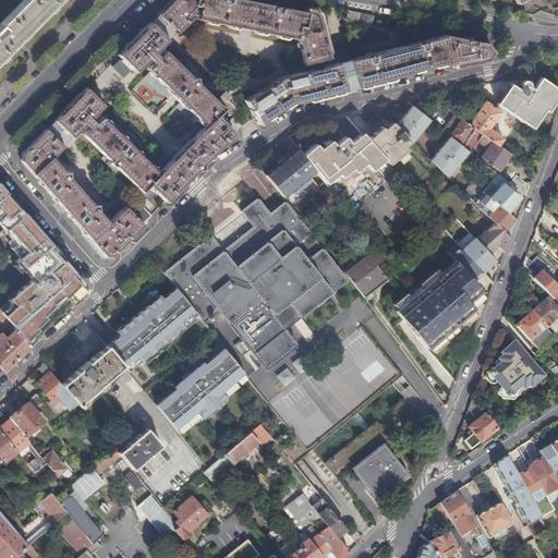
[(0,58),(14,44),(37,21),(57,0),(23,0),(0,24),(0,58)]
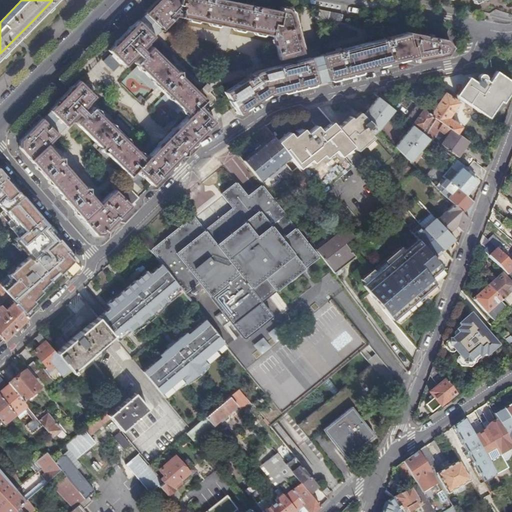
[(115,129),(116,128),(100,113),(89,102),(95,96),(91,92),(91,84),(83,84),(80,80),(79,80),(50,109),(50,110),(42,118),(38,114),(29,123),(33,127),(20,140),(20,147),(52,184),(54,186),(59,191),(60,193),(95,233),(102,233),(131,204),(115,188),(111,193),(110,192),(99,203),(77,177),(76,176),(71,170),(70,169),(48,144),(58,133),(66,125),(73,118),(77,115),(80,118),(76,122),(96,141),(93,144),(105,157),(109,154),(130,174),(128,176),(133,180),(140,173),(152,184),(180,155),(185,154),(185,149),(214,120),(208,113),(207,114),(199,106),(205,100),(211,106),(214,103),(216,101),(216,99),(215,97),(209,91),(208,92),(203,87),(202,88),(199,92),(181,75),(181,70),(176,70),(151,46),(146,51),(143,48),(148,43),(148,42),(154,36),(155,34),(160,29),(161,28),(163,30),(177,16),(187,18),(189,21),(197,22),(199,20),(209,22),(211,25),(218,26),(220,24),(222,25),(224,25),(230,27),(232,27),(233,27),(233,28),(235,30),(242,31),(244,30),(245,29),(254,31),(254,32),(255,34),(262,35),(264,34),(274,36),(279,59),(303,52),(293,13),(287,8),(281,6),(280,10),(237,1),(235,1),(232,0),(230,0),(158,0),(146,13),(139,20),(109,50),(113,54),(112,55),(119,62),(121,61),(125,65),(132,59),(143,70),(159,85),(159,84),(167,92),(166,92),(176,102),(185,110),(188,114),(145,158),(129,142),(123,136),(122,136),(115,129)]
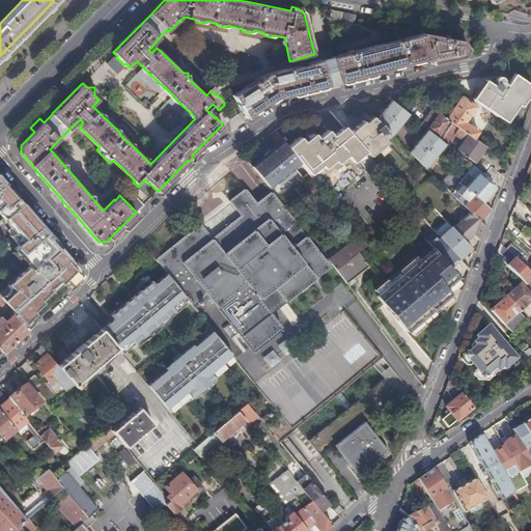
[(326,86),(327,85),(328,85),(339,82),(340,82),(341,82),(343,83),(351,81),(353,79),(363,76),(364,77),(366,78),(373,76),(375,74),(375,73),(429,59),(430,63),(463,57),(466,53),(465,44),(462,40),(432,34),(420,32),(419,33),(404,37),(332,56),(322,59),(268,73),(233,94),(248,117),(279,98),(291,94),(294,95),(303,93),(304,91),(314,88),(317,90),(325,88),(326,86)]
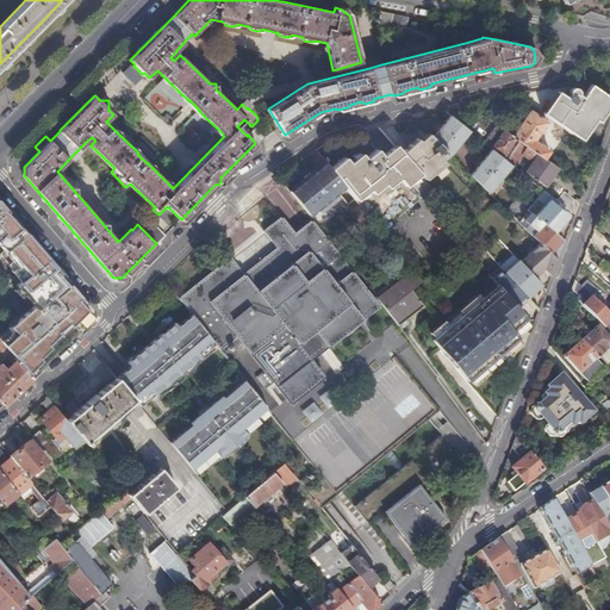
[(564,94),(561,93),(546,114),(555,122),(577,136),(591,116),(596,119),(609,100),(596,92),(598,88),(591,83),(583,95),(579,93),(579,92),(578,89),(578,88),(576,87),(574,87),(573,87),(572,88),(571,88),(570,91),(570,93),(564,94)]
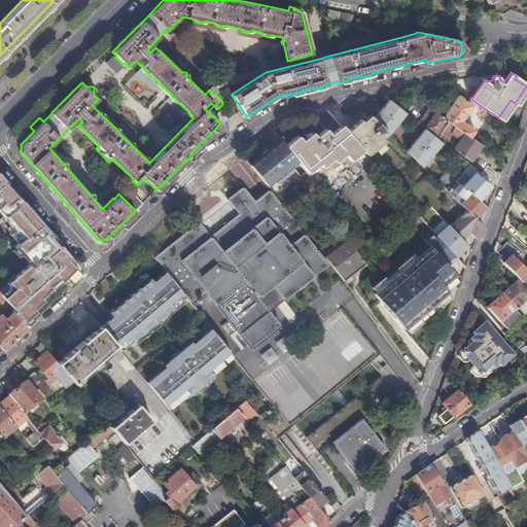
[(397,93),(385,96),(393,102),(397,93)]
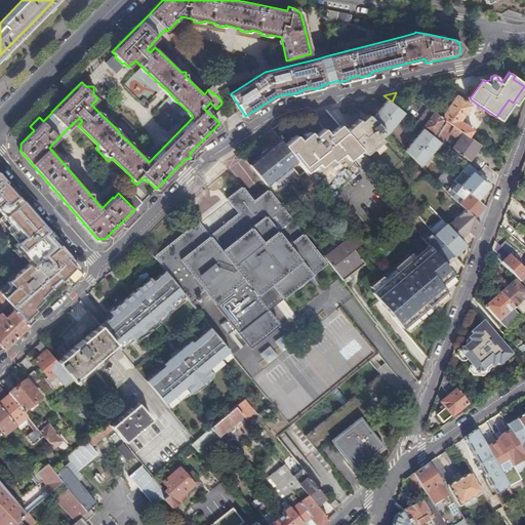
[(444,114),(442,117),(444,118),(443,118),(447,121),(469,136),(473,129),(459,120),(471,105),(456,95),(444,114)]
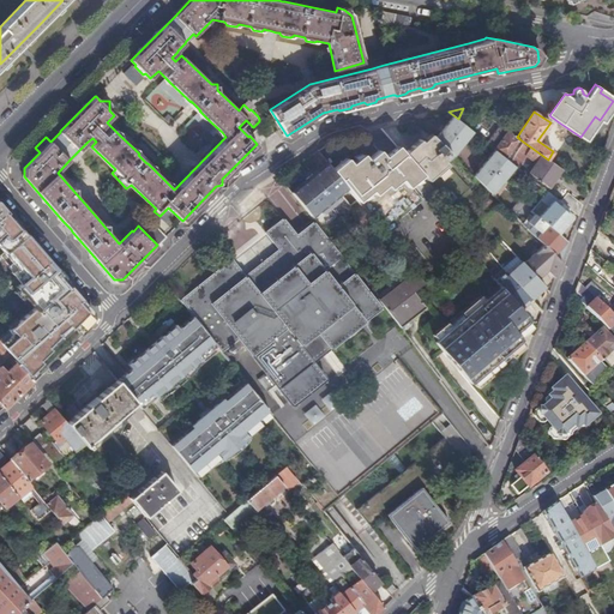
[(250,136),(257,144),(257,145),(262,140),(265,137),(258,130),(257,128),(250,136)]
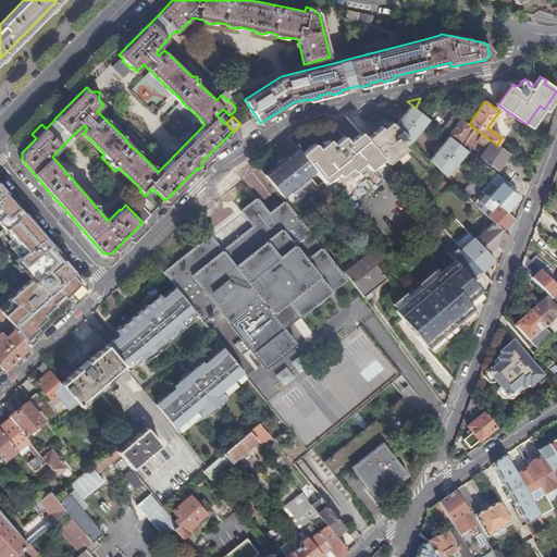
[(460,119),(449,134),(448,135),(458,143),(470,125),(471,125),(469,124),(460,119)]
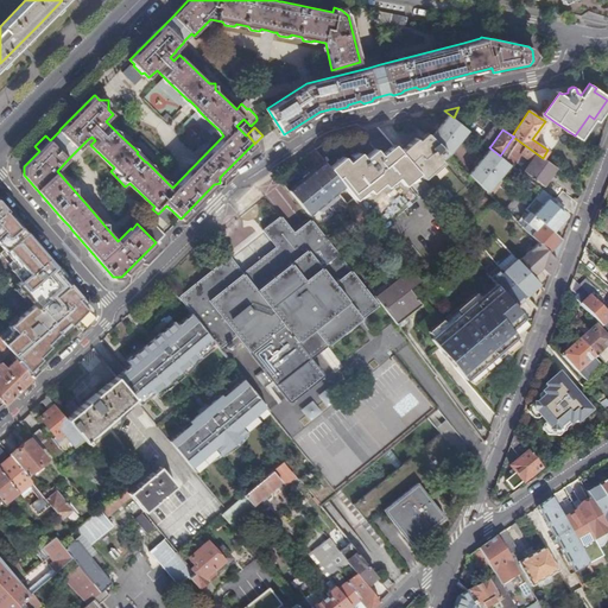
[(418,139),(403,154),(418,171),(424,178),(430,172),(431,173),(432,172),(429,169),(441,158),(447,152),(426,132),(418,139)]
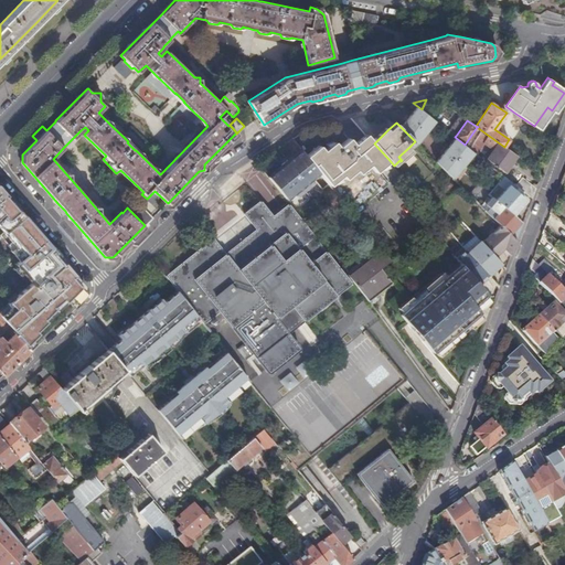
[(388,129),(386,127),(371,140),(374,144),(388,129)]
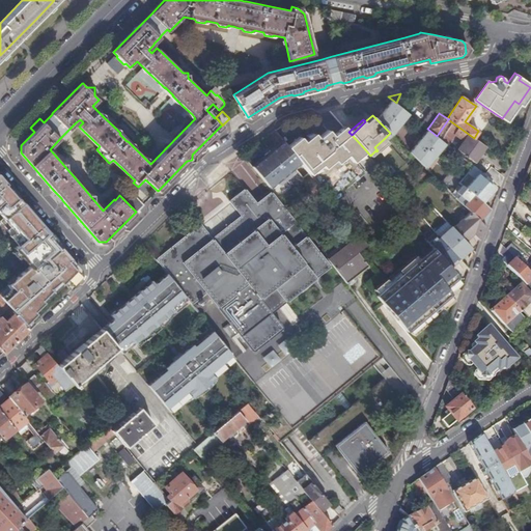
[(457,148),(474,161),(485,146),(485,145),(474,138),(452,122),(442,140),(447,144),(455,134),(464,140),(457,148)]
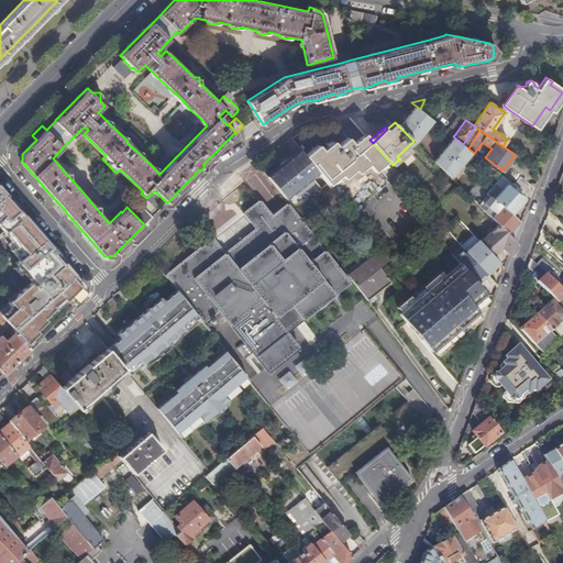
[(319,145),(306,155),(318,170),(329,184),(341,173),(344,176),(355,167),(357,170),(367,162),(374,169),(376,167),(387,158),(373,143),(370,140),(365,134),(353,143),(349,138),(338,146),(333,141),(322,150),(319,145)]
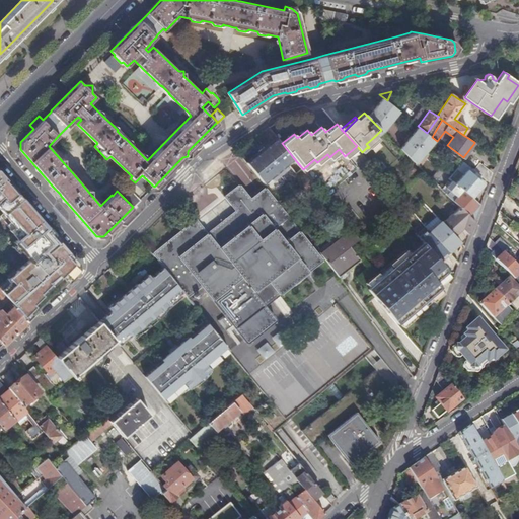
[(379,139),(376,135),(366,144),(369,147),(379,139)]
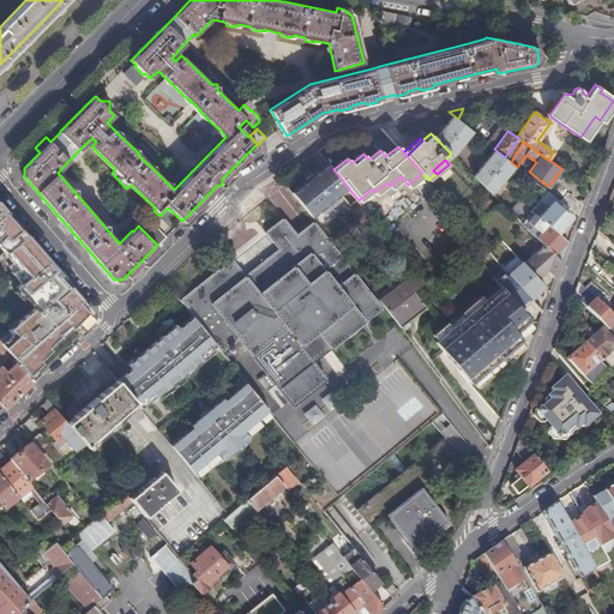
[(306,180),(292,192),(311,215),(320,208),(325,214),(342,199),(337,193),(347,186),(333,169),(327,162),(313,174),(312,172),(304,179),(306,180)]
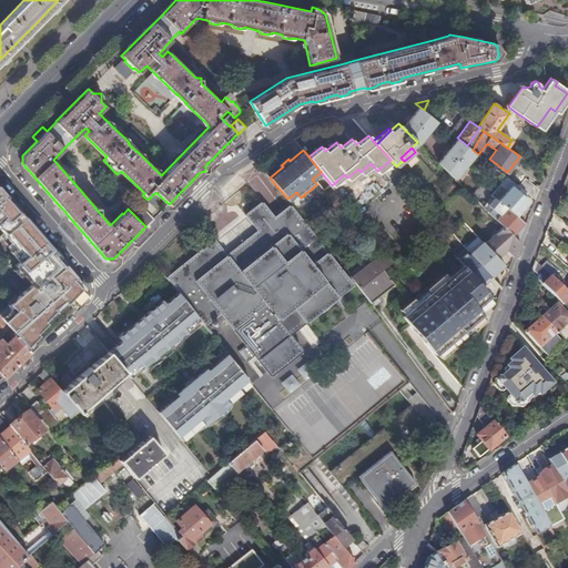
[(279,163),(281,165),(288,159),(286,156),(279,163)]
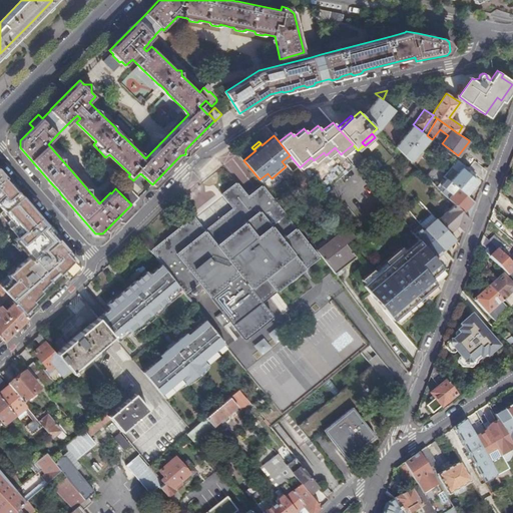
[(311,157),(300,167),(308,176),(324,197),(335,187),(332,184),(354,166),(343,152),(341,154),(335,147),(326,155),(324,152),(314,160),(311,157)]
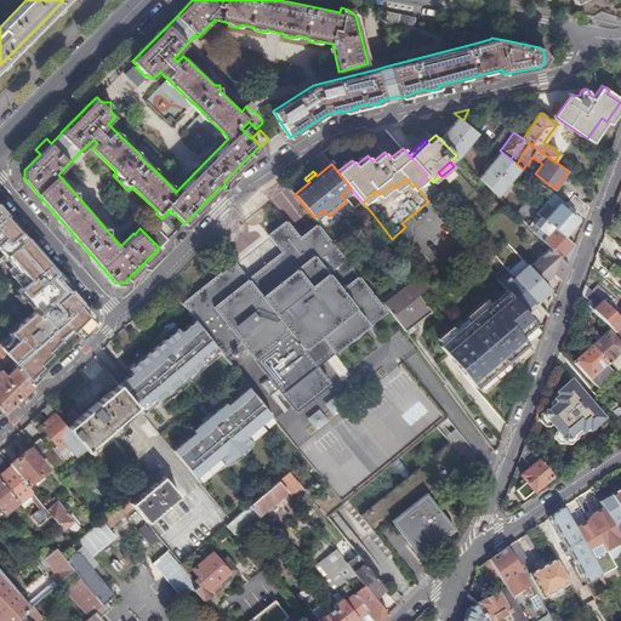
[(540,182),(535,178),(524,192),(529,195),(540,182)]
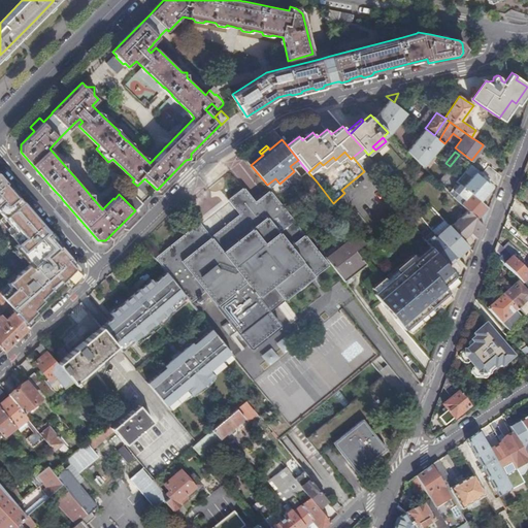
[(473,175),(469,179),(463,186),(480,200),(491,187),(486,182),(489,177),(482,172),(471,164),(466,170),(473,175)]
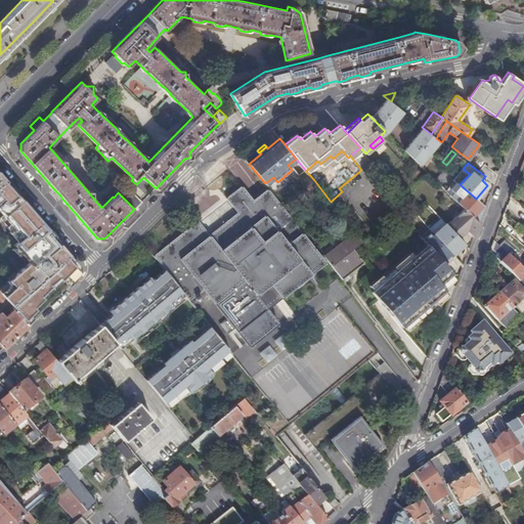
[(485,164),(478,171),(485,176),(494,184),(497,174),(485,164)]
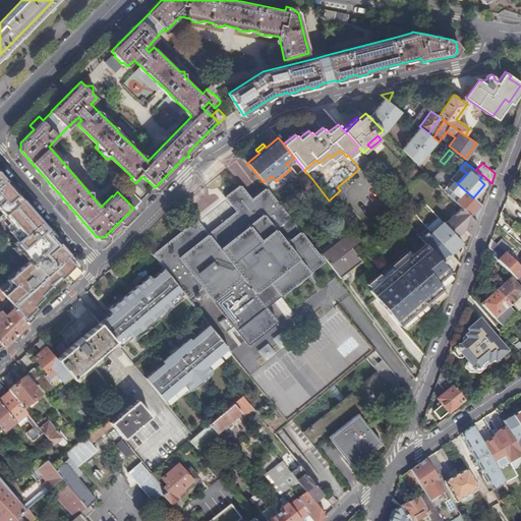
[(460,168),(457,172),(463,177),(467,173),(460,168)]
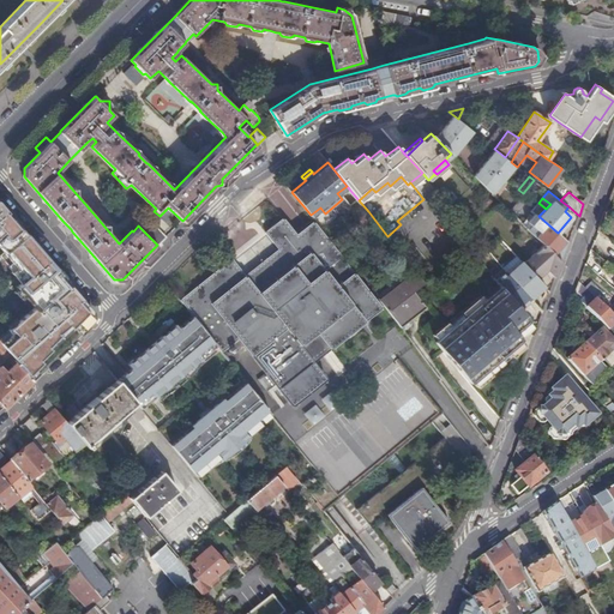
[(34,306),(0,335),(0,341),(16,361),(32,379),(46,366),(38,360),(56,342),(76,323),(83,329),(92,319),(92,309),(0,203),(0,246),(5,252),(0,256),(23,281),(16,286),(34,306)]
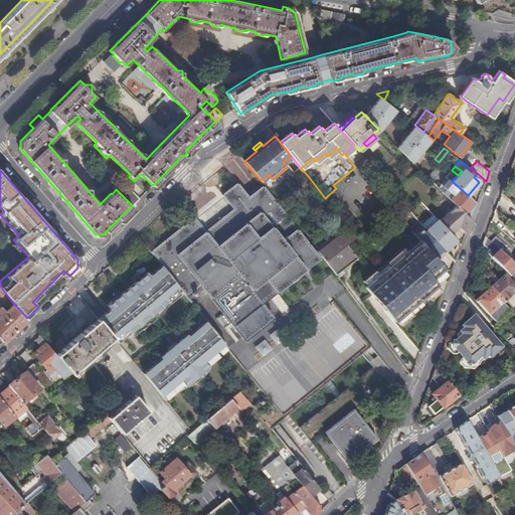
[(447,188),(444,192),(457,204),(465,212),(471,219),(477,203),(468,195),(452,181),(449,179),(443,185),(447,188)]
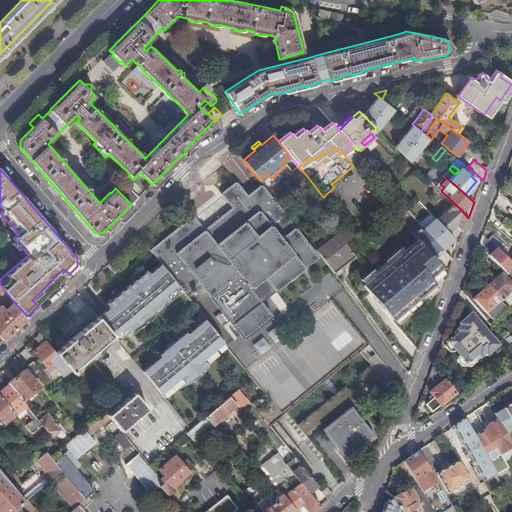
[(194,216),(151,251),(161,264),(181,288),(185,293),(198,282),(226,316),(244,339),(273,315),(262,302),(318,255),(293,224),(261,184),(247,196),(236,181),(221,193),(232,207),(240,216),(212,239),(205,230),(194,216)]
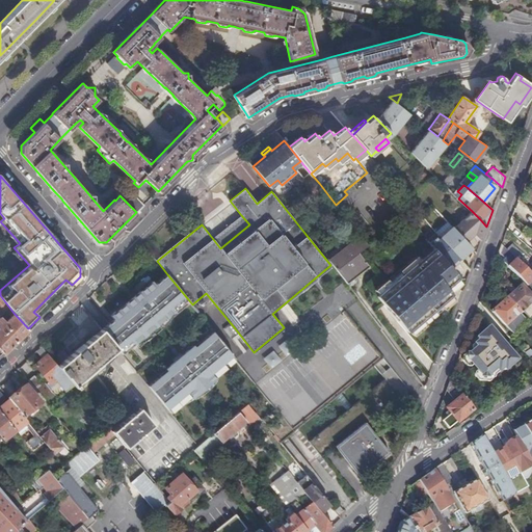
[(472,211),(454,228),(467,241),(475,233),(481,240),(486,227),(480,219),(472,211)]
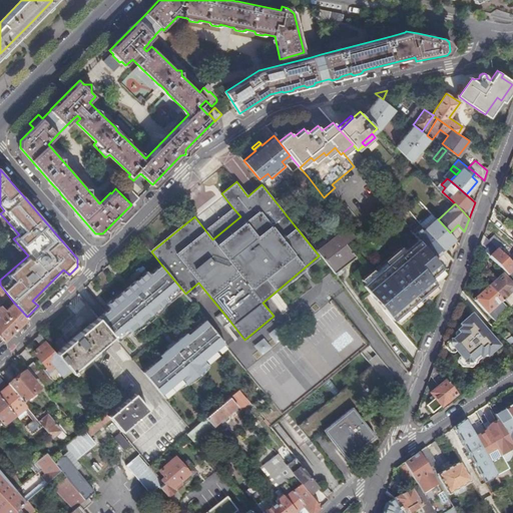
[(429,225),(436,232),(432,235),(444,248),(455,238),(450,232),(438,219),(432,212),(428,216),(432,220),(429,224),(429,225)]
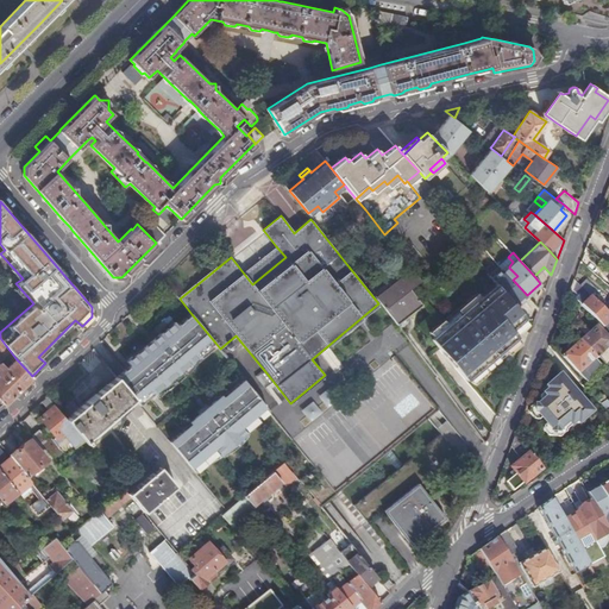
[(493,277),(500,284),(516,305),(527,295),(513,280),(506,271),(500,265),(490,274),(493,277)]
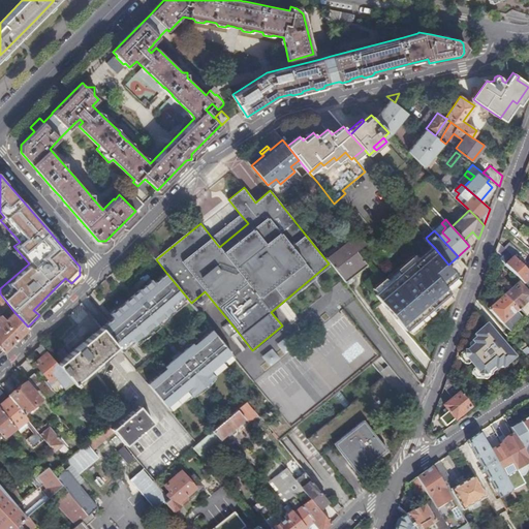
[(442,232),(439,236),(445,243),(449,240),(442,232)]
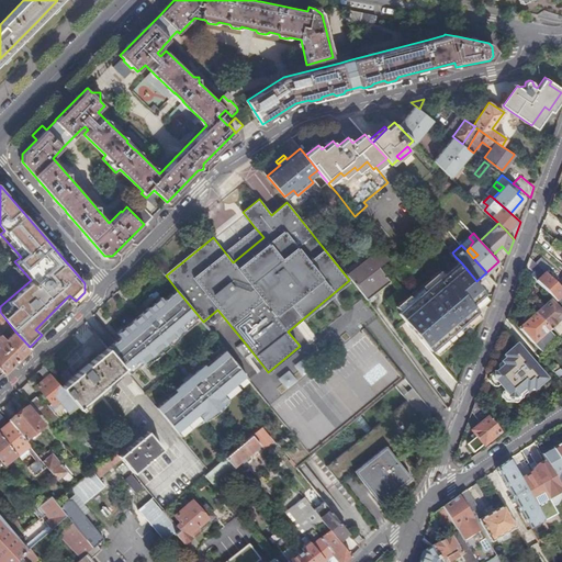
[(382,248),(348,274),(356,284),(367,299),(390,280),(388,278),(378,266),(389,257),(382,248)]
